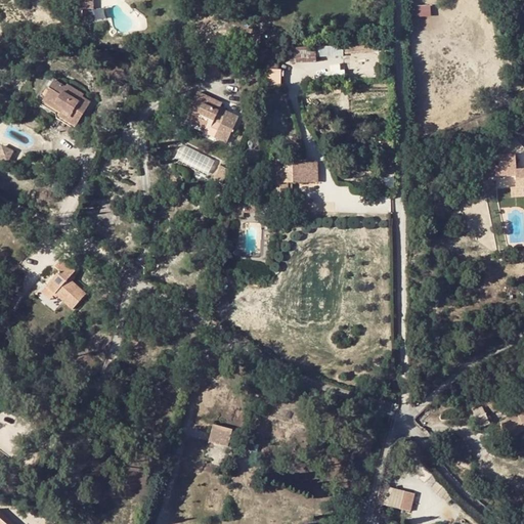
[(95,9),(94,0),(75,0),(76,9),(95,9)]
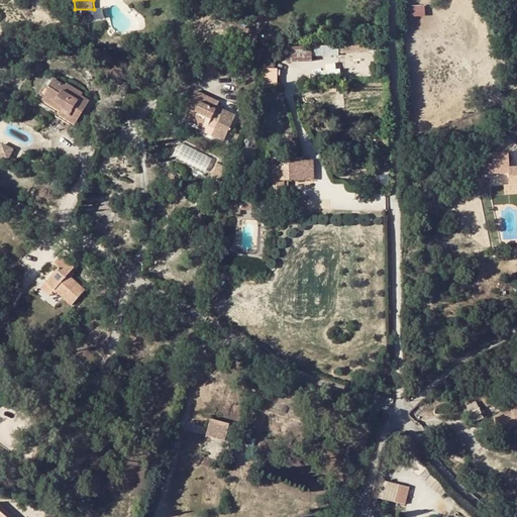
[(410,4),(410,15),(426,15),(426,4),(410,4)]
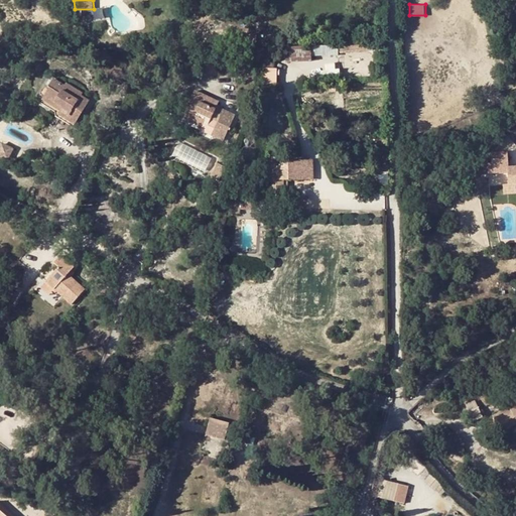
[(324,54),(323,44),(310,45),(310,55),(324,54)]
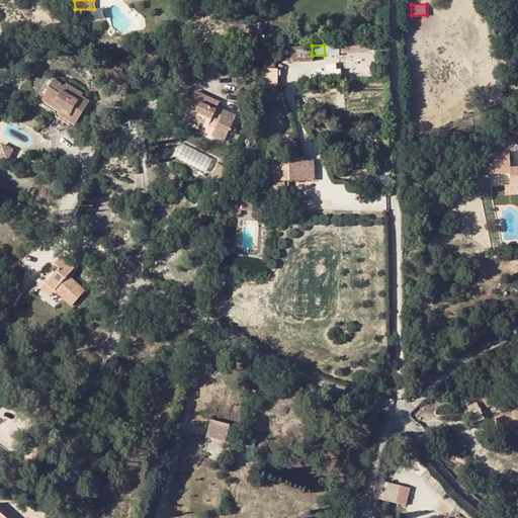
[(312,61),(312,56),(312,46),(286,47),(286,50),(286,58),(286,62),(312,61)]
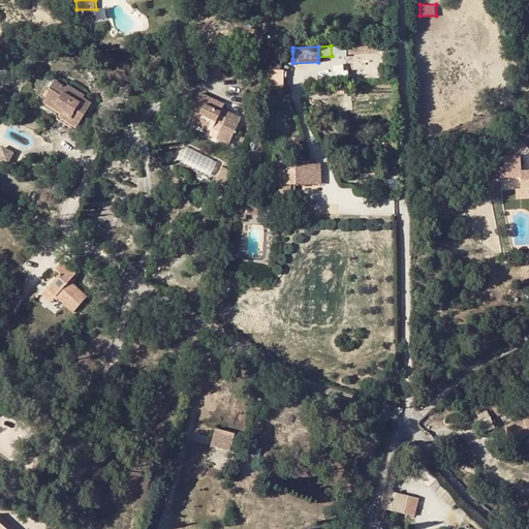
[(271,60),(283,59),(284,59),(284,51),(271,51),(271,60)]
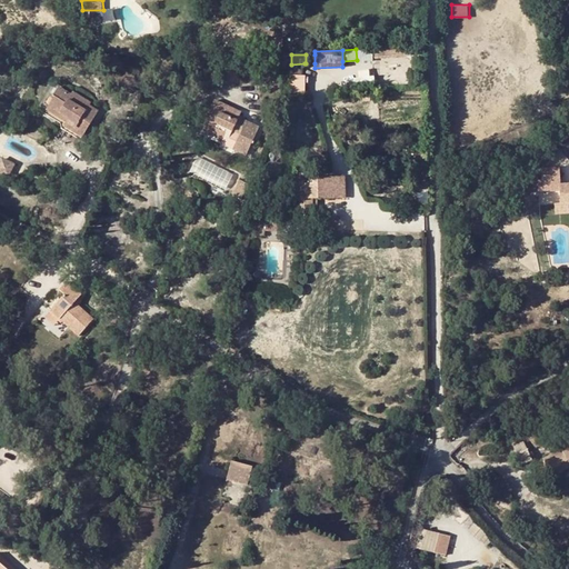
[(239,66),(229,66),(228,81),(238,82),(239,66)]
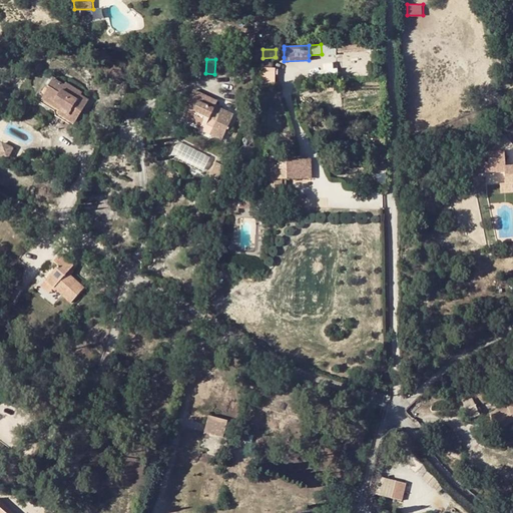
[(266,67),(265,82),(276,83),(277,67),(266,67)]
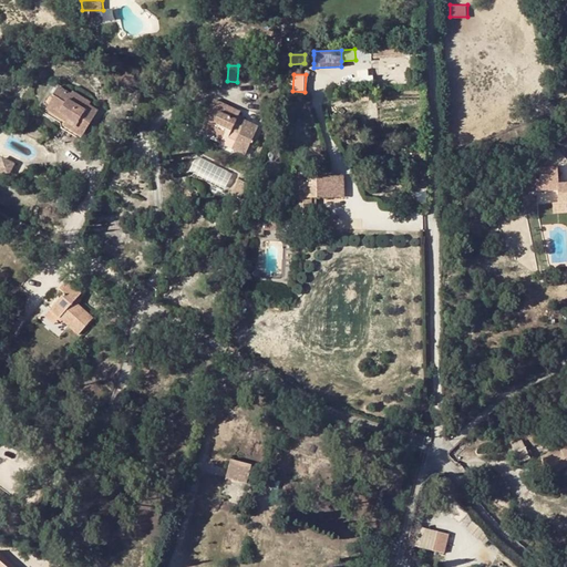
[(65,124),(83,135),(99,111),(89,105),(71,94),(58,86),(53,94),(59,99),(53,107),(70,117),(65,124)]
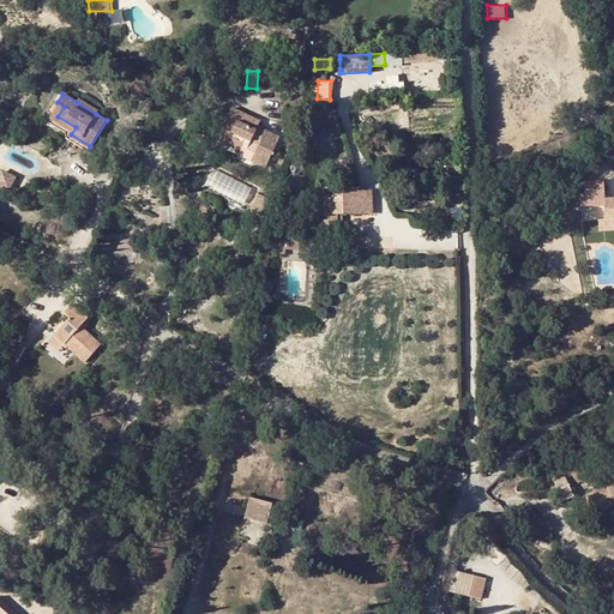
[(77,102),(96,114),(98,109),(79,98),(77,102)]
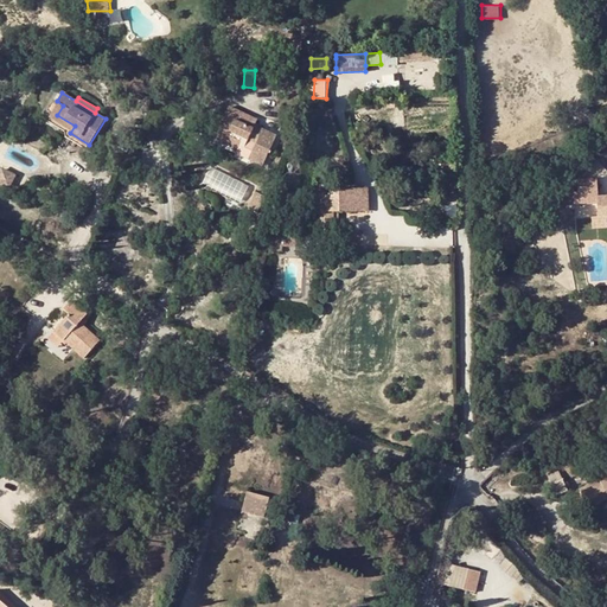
[(63,106),(57,101),(46,119),(64,129),(70,133),(75,126),(57,115),(63,106)]
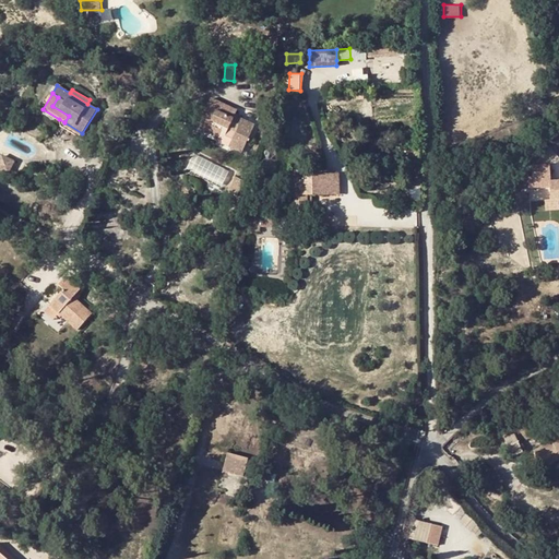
[(209,126),(206,130),(218,135),(224,126),(236,131),(229,145),(242,151),(254,125),(235,115),(237,110),(212,97),(200,121),(209,126)]
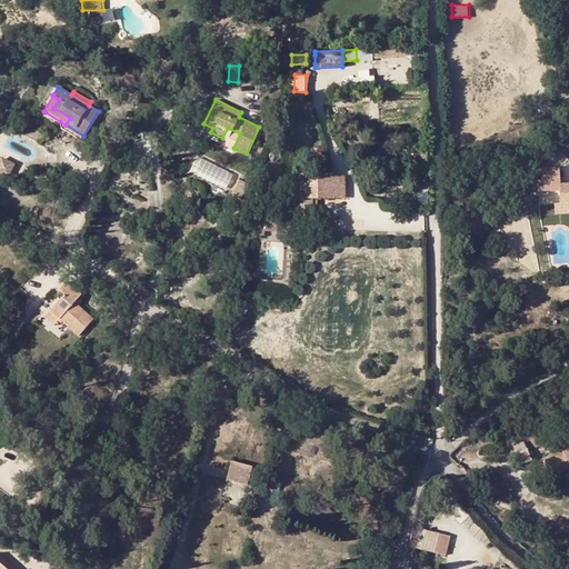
[(61,127),(81,139),(83,136),(66,125),(60,121),(61,127)]
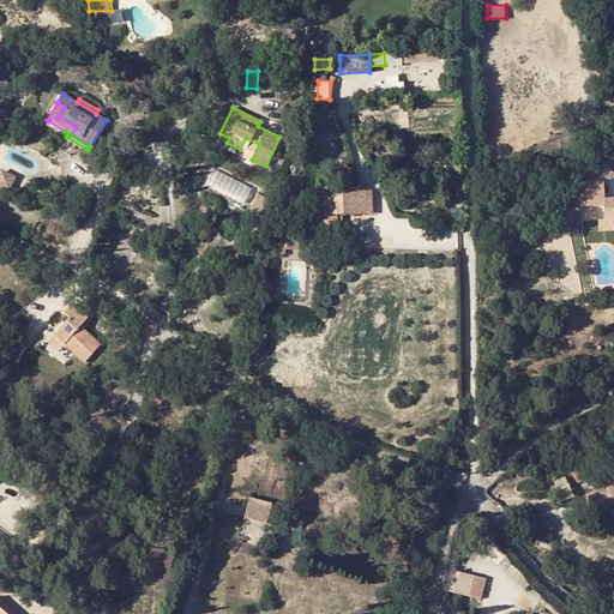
[(0,170),(0,185),(10,191),(17,176),(1,168),(0,170)]
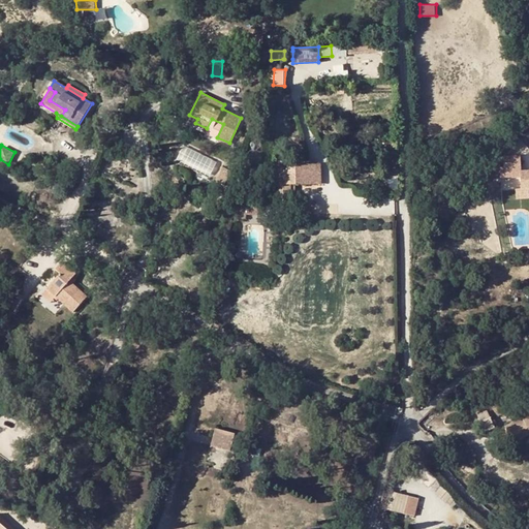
[(288,163),(289,165),(289,170),(283,170),(274,170),(274,184),(287,184),(309,183),(318,183),(317,163),(288,163)]
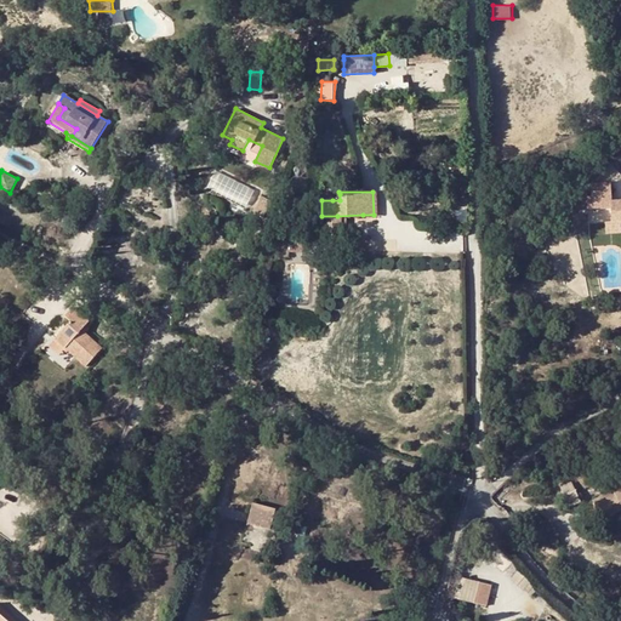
[(261,195),(254,212),(263,217),(265,215),(268,206),(271,200),(261,195)]
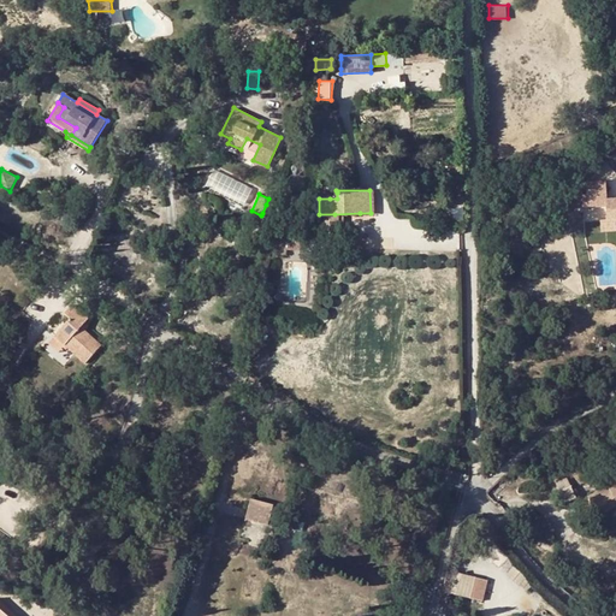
[(335,226),(335,214),(319,214),(319,225),(335,226)]
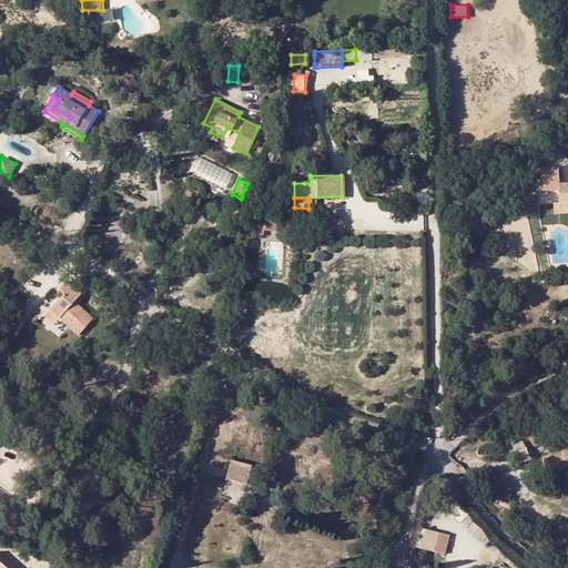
[(310,219),(311,208),(308,209),(294,208),(294,217),(310,219)]
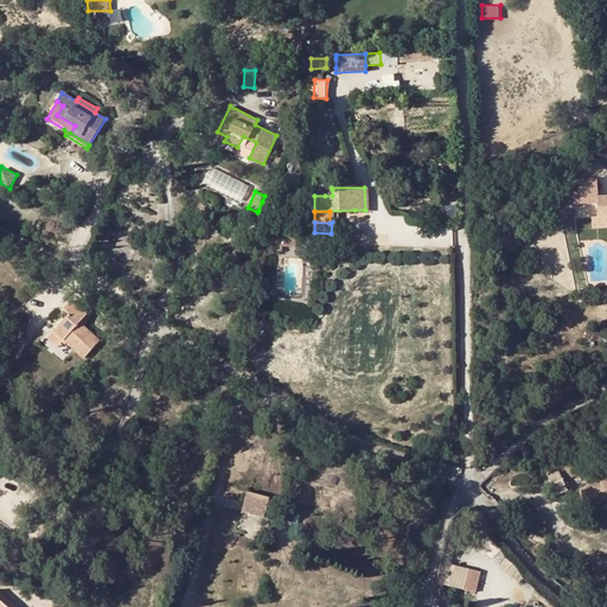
[(282,243),(282,234),(272,234),(272,244),(282,244),(282,243)]
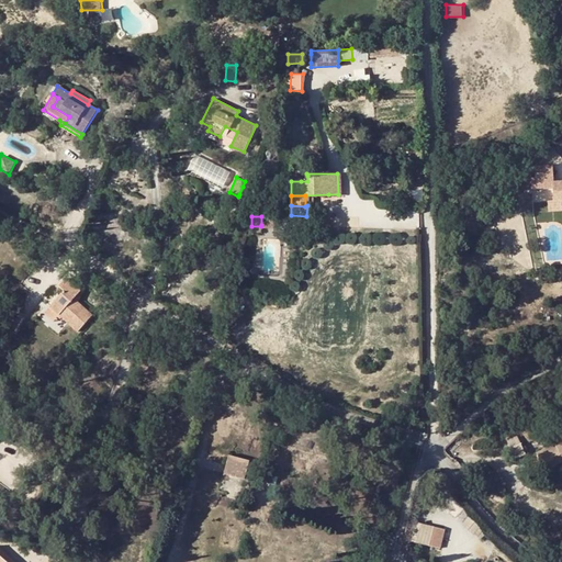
[(278,217),(261,216),(261,225),(261,226),(278,226),(278,217)]
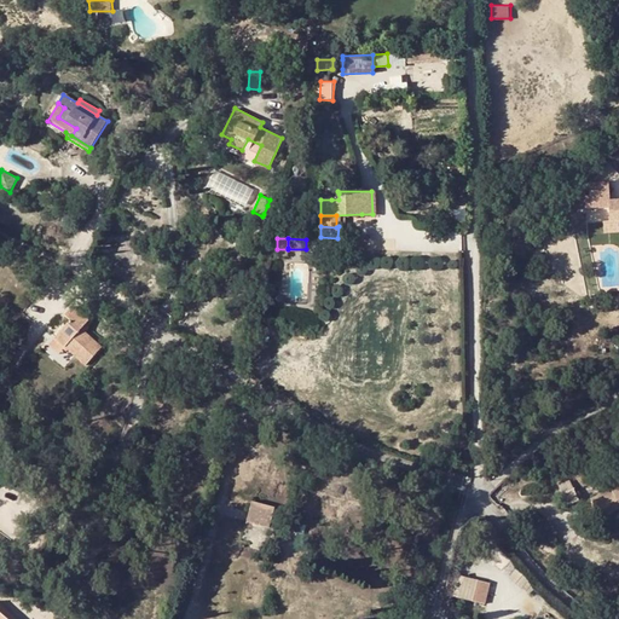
[(55,339),(64,347),(86,366),(102,347),(85,334),(80,329),(85,325),(88,320),(73,307),(65,316),(70,320),(55,339)]
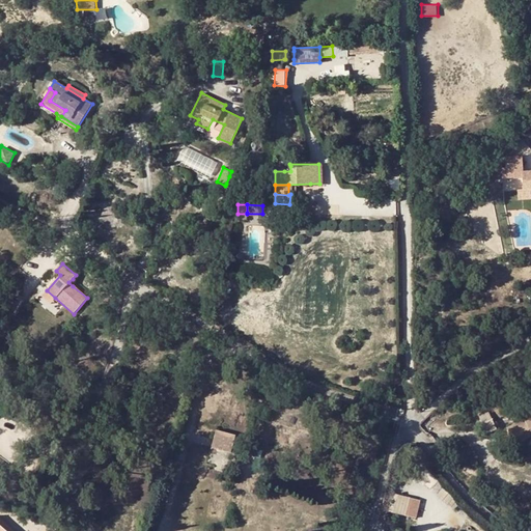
[(51,302),(55,298),(47,290),(43,295),(51,302)]
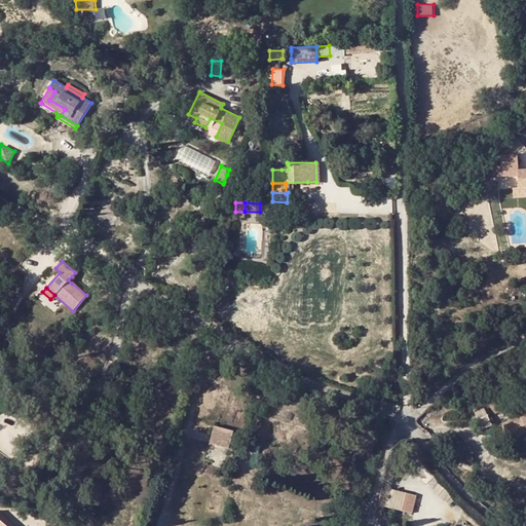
[(0,308),(4,311),(12,299),(5,294),(0,301),(0,308)]
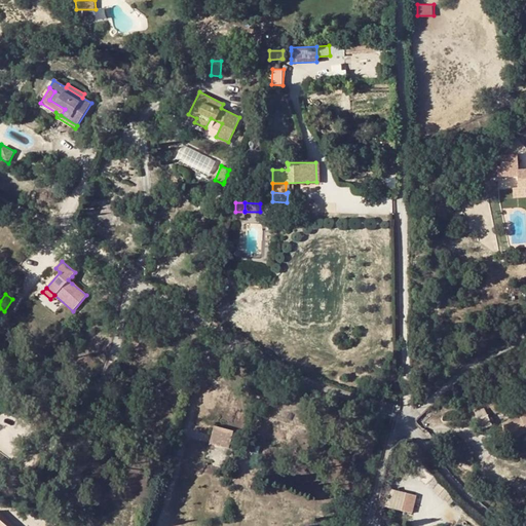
[(487,414),(476,419),(481,429),(492,424),(487,414)]
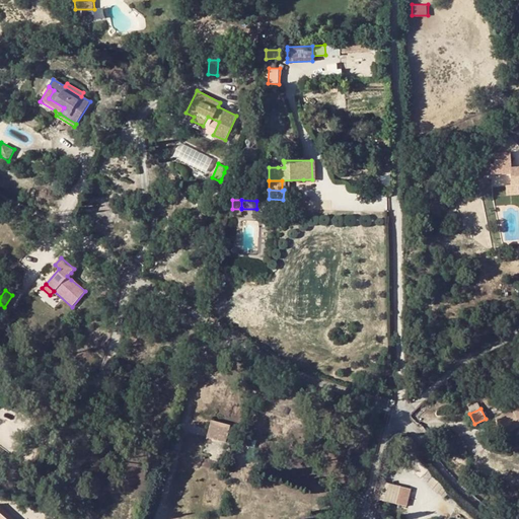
[(230,425),(212,421),(207,437),(226,442),(230,425)]
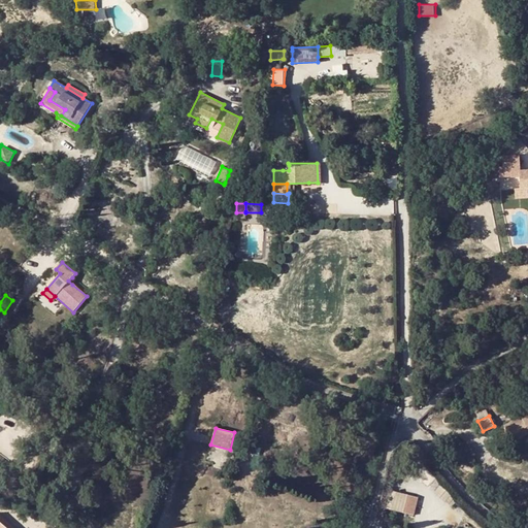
[(414,515),(419,497),(408,495),(403,512),(414,515)]
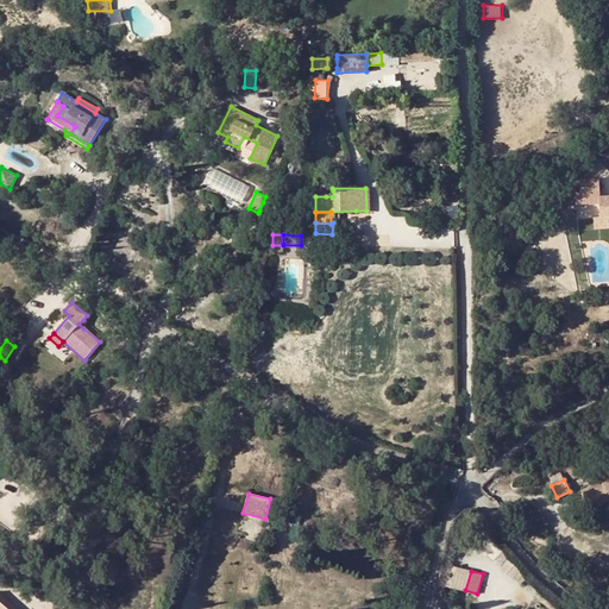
[(51,601),(64,606),(67,598),(55,594),(51,601)]
